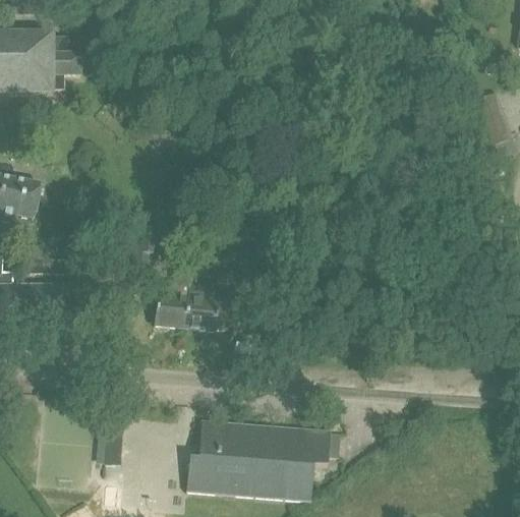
[(0,94),(54,91),(54,89),(64,89),(63,75),(81,74),(79,43),(68,44),(68,37),(53,38),(53,35),(0,37),(0,94)]
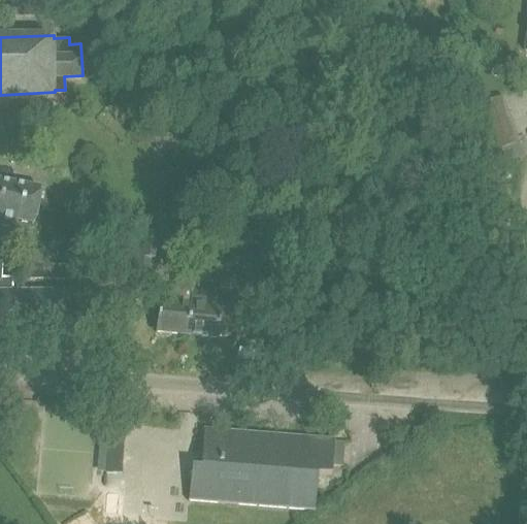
[(520,143),(503,96),(472,107),(489,155),(520,143)]
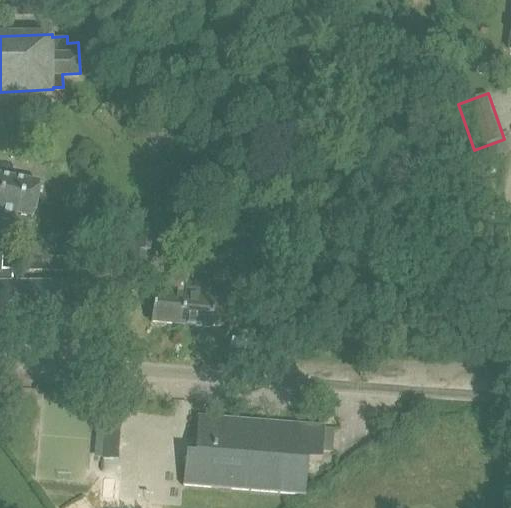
[(32,213),(37,176),(0,171),(0,216),(17,219),(18,211),(32,213)]
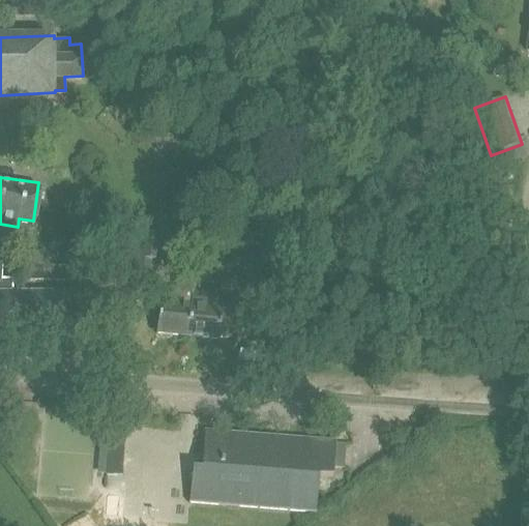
[(0,327),(76,327),(76,290),(0,290),(0,276),(2,276),(2,252),(0,252),(0,327)]
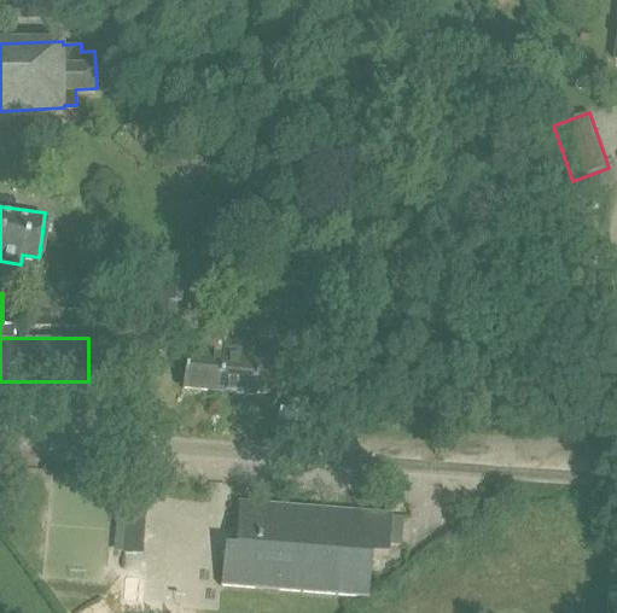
[(186,349),(182,385),(185,385),(220,389),(223,354),(226,334),(226,326),(208,323),(204,351),(188,350),(188,349),(186,349)]
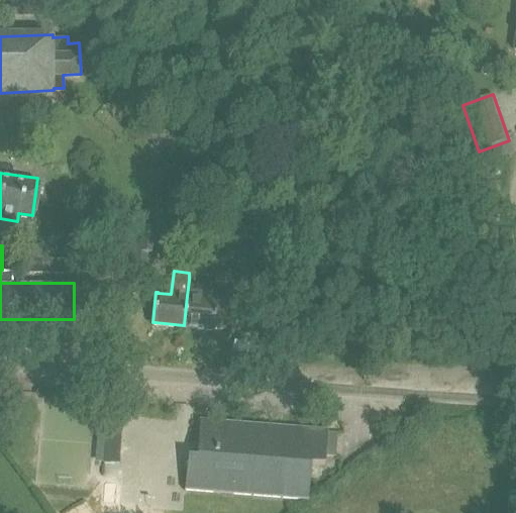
[(187,296),(184,325),(212,327),(213,327),(213,328),(214,328),(214,326),(225,327),(226,327),(230,285),(189,280),(187,296)]
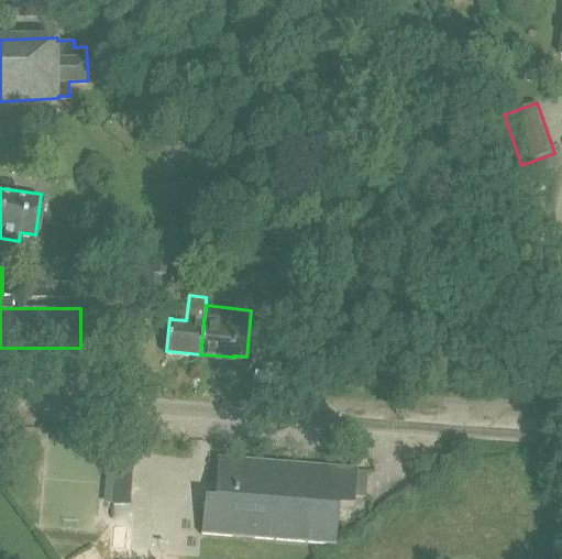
[(260,317),(256,332),(276,337),(279,320),(260,317)]
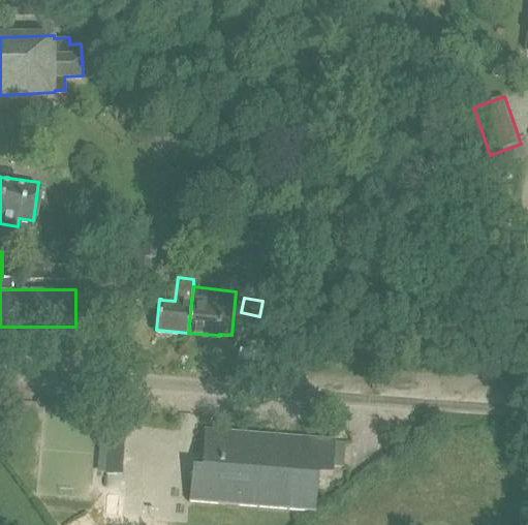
[(126,422),(111,420),(106,471),(122,472),(126,422)]
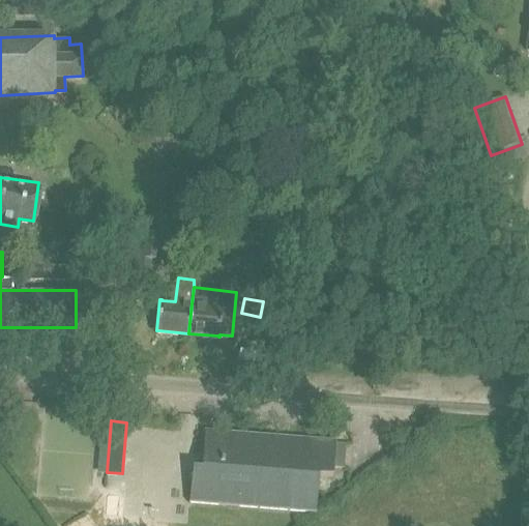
[(205,428),(203,456),(202,465),(193,465),(189,500),(192,500),(192,499),(259,504),(259,505),(261,505),(289,507),(289,508),(291,508),(291,507),(315,509),(315,510),(316,510),(319,472),(333,474),(335,438),(334,438),(334,439),(306,437),(306,436),(304,436),(304,437),(276,434),(276,433),(275,433),(275,434),(206,429),(207,428),(205,428)]
